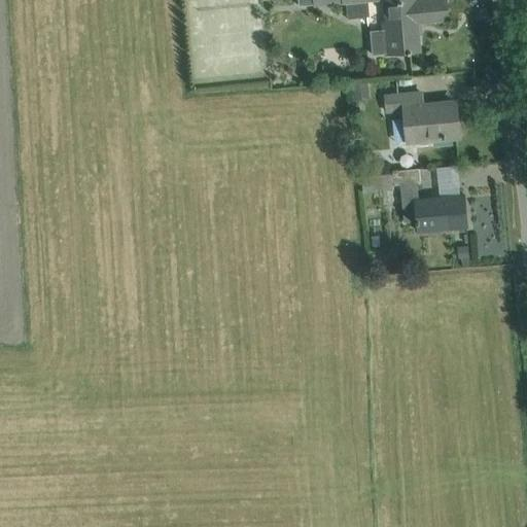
[(379,0),(297,0),(300,6),(314,5),(314,7),(343,4),(343,5),(346,4),(347,19),(370,16),(369,2),(380,1),(379,0)]
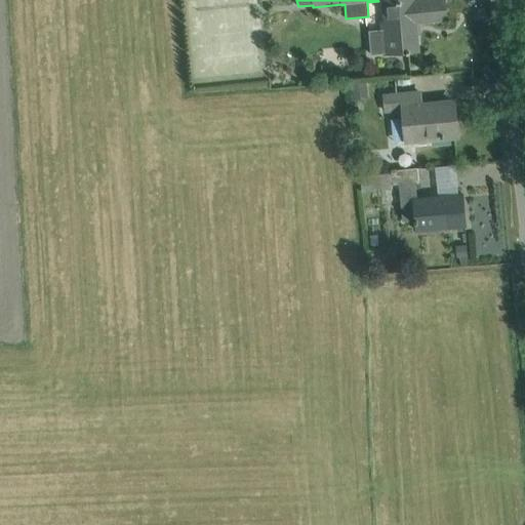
[(412,0),(381,0),(385,22),(381,22),(381,30),(368,31),(370,54),(384,53),(385,55),(406,53),(409,53),(409,50),(417,49),(415,22),(445,18),(443,0),(426,0),(413,1),(412,0)]
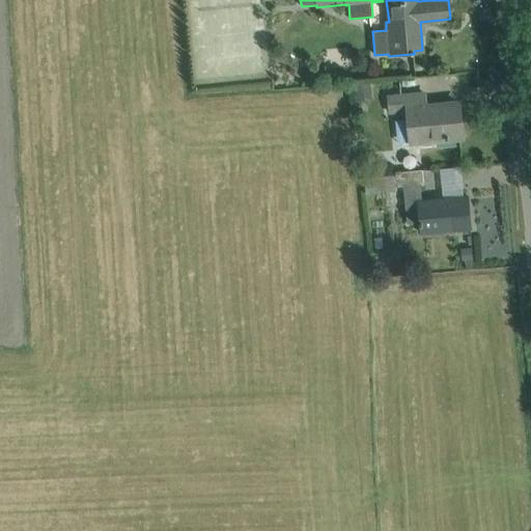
[(370,82),(355,84),(356,101),(372,100),(370,82)]
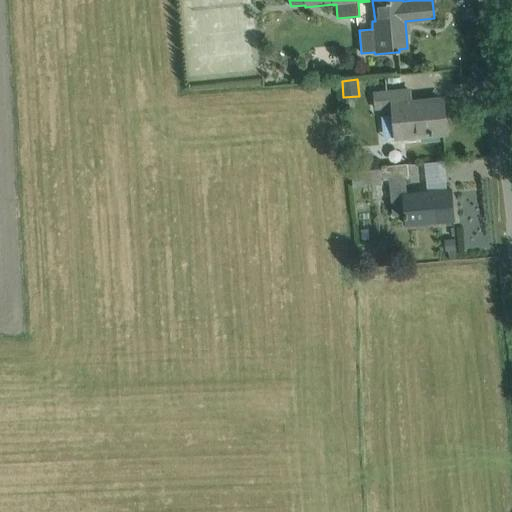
[(375,94),(373,94),(375,110),(392,109),(393,115),(381,116),(384,138),(445,132),(442,99),(411,103),(409,90),(375,93),(375,94)]
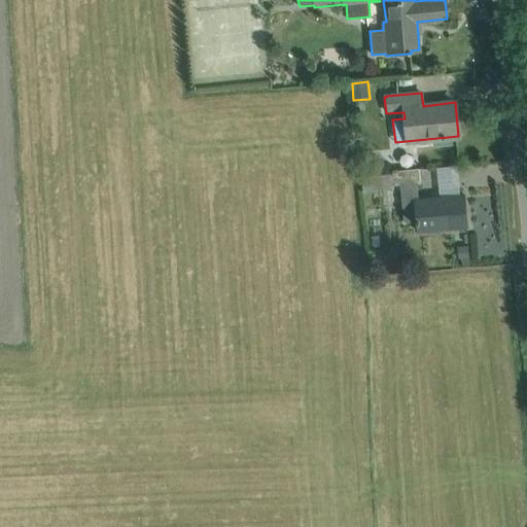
[(419,168),(398,170),(391,171),(393,184),(400,183),(403,221),(417,220),(418,232),(467,226),(464,194),(419,199),(417,182),(420,182),(419,168)]
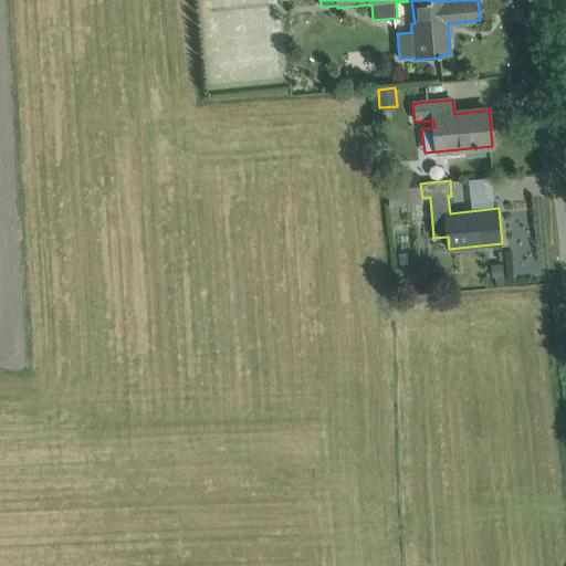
[(502,264),(492,265),(493,278),(494,278),(503,276),(502,264)]
